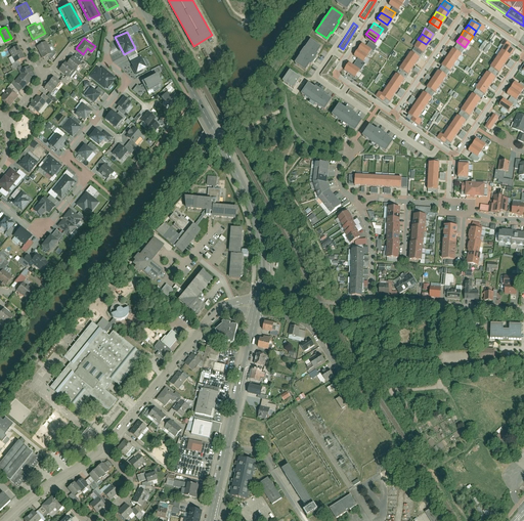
[(311,38),(295,61),(306,69),(310,62),(311,63),(318,53),(317,52),(321,45),(311,38)]
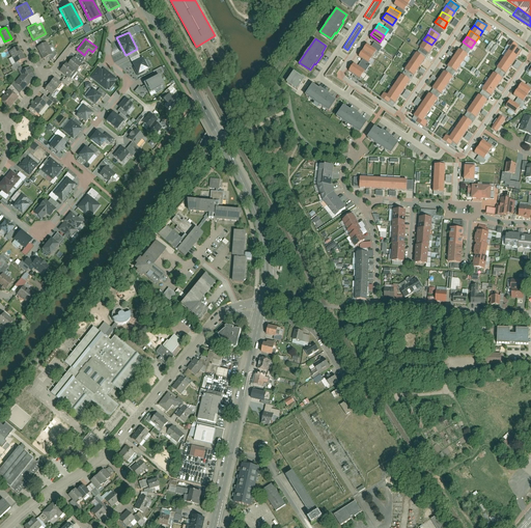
[(431,45),(423,39),(420,45),(428,51),(431,45)]
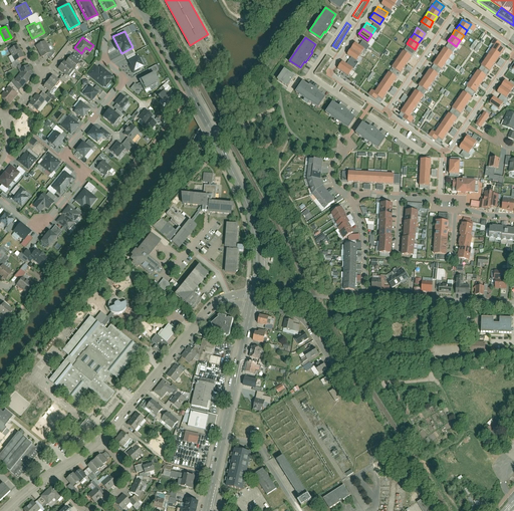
[(475,38),(470,45),(477,49),(482,42),(475,38)]
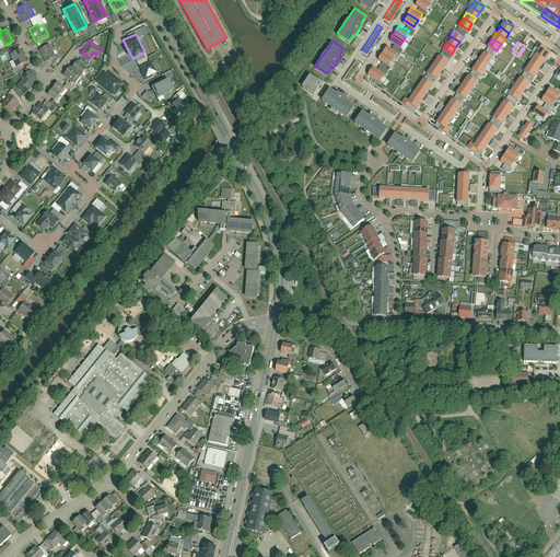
[(386,43),(382,49),(393,57),(397,50),(386,43)]
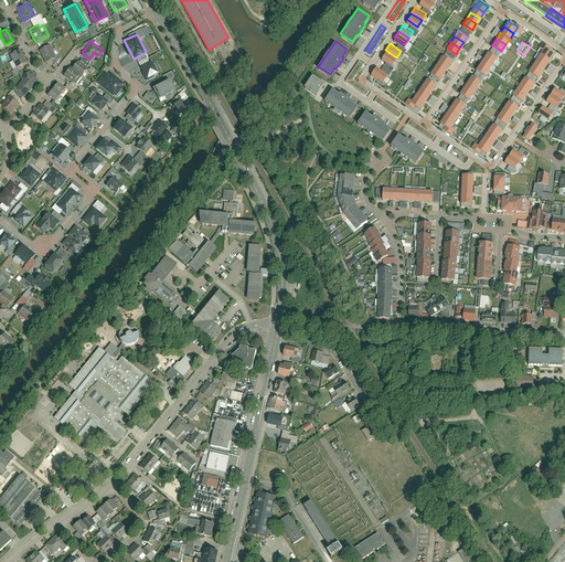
[(54,55),(49,44),(40,49),(45,60),(54,55)]
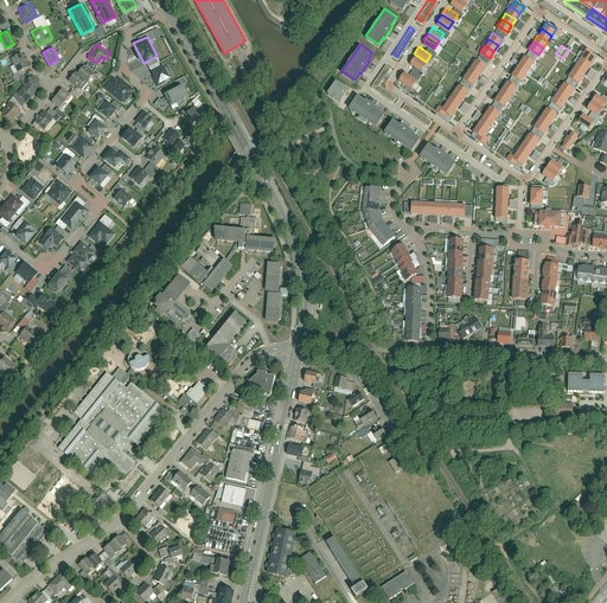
[(26,64),(18,51),(11,56),(18,69),(26,64)]
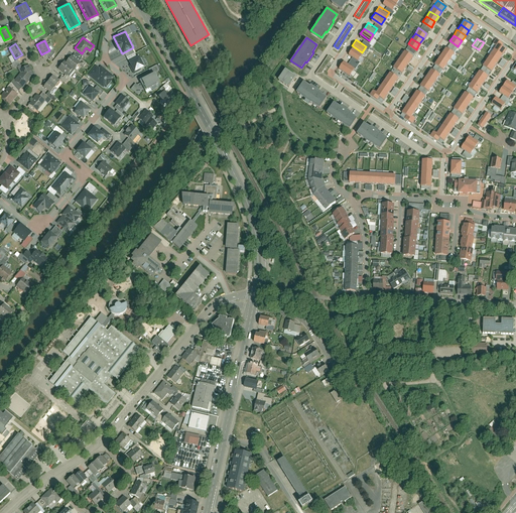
[(498,43),(495,48),(503,53),(506,49),(498,43)]
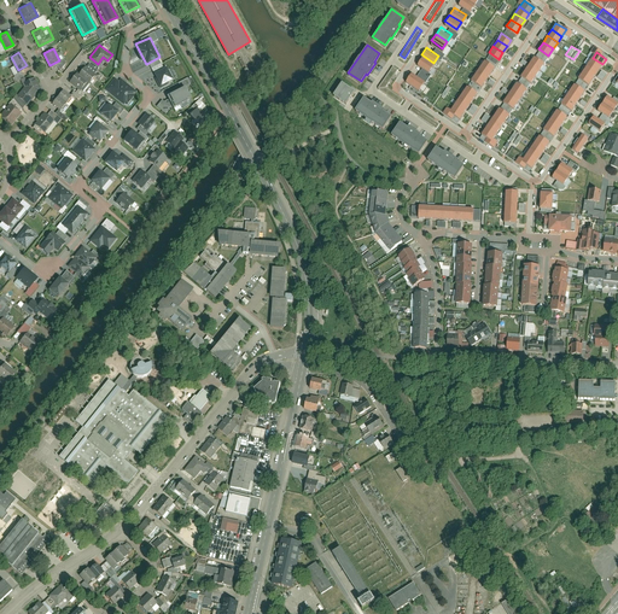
[(433,63),(421,54),(417,62),(429,70),(433,63)]
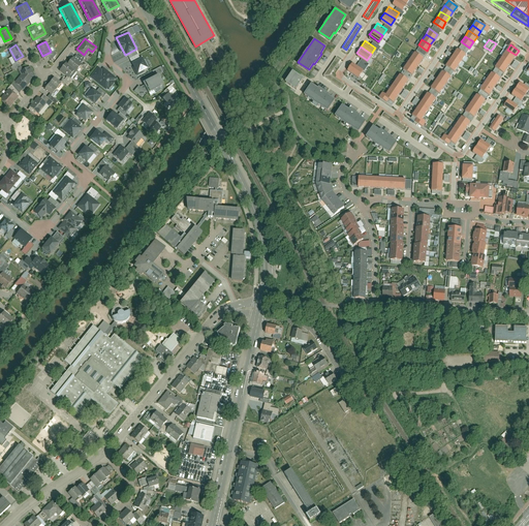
[(458,47),(454,53),(462,59),(466,53),(458,47)]
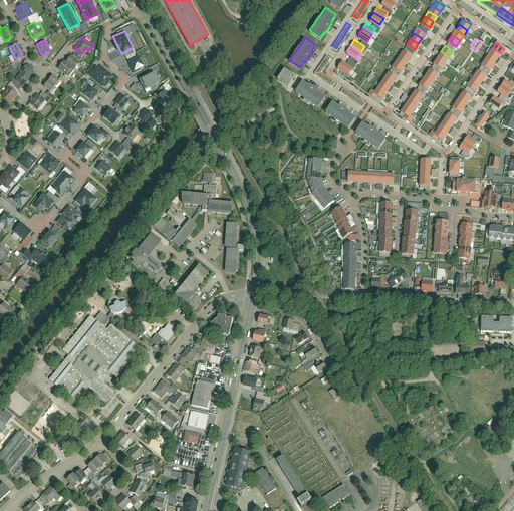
[(493,48),(489,53),(498,59),(501,53),(493,48)]
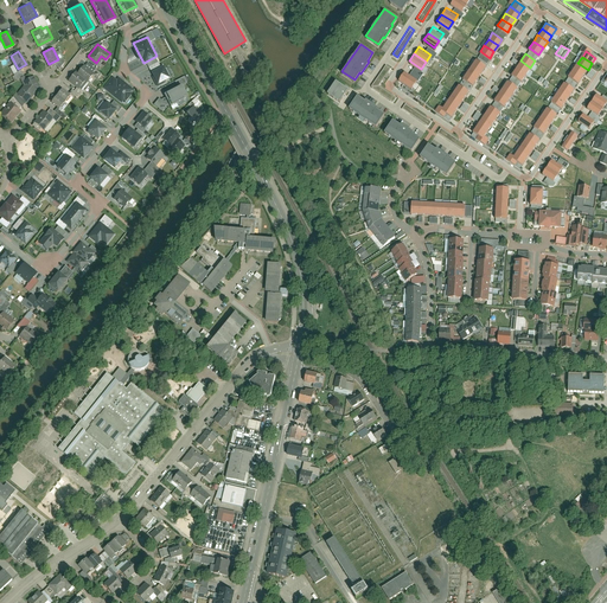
[(475,58),(472,65),(481,71),(485,64),(475,58)]
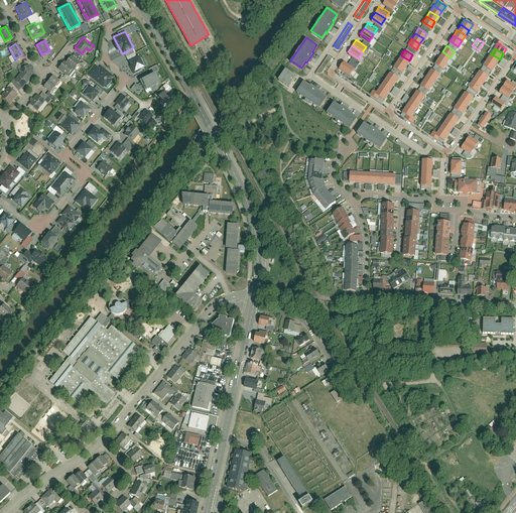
[(442,51),(438,56),(447,62),(450,57),(442,51)]
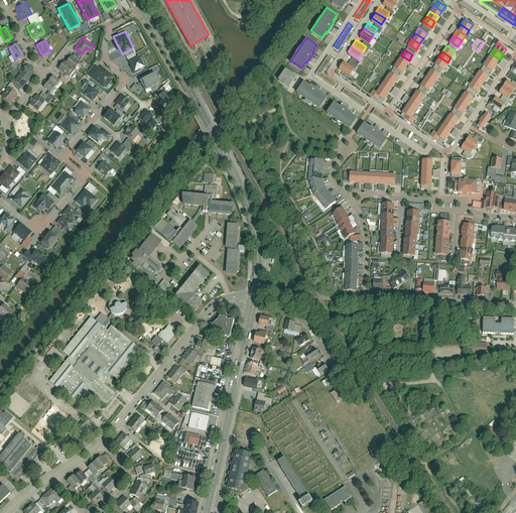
[(321,72),(332,55),(328,52),(315,73),(335,84),(337,81),(321,72)]
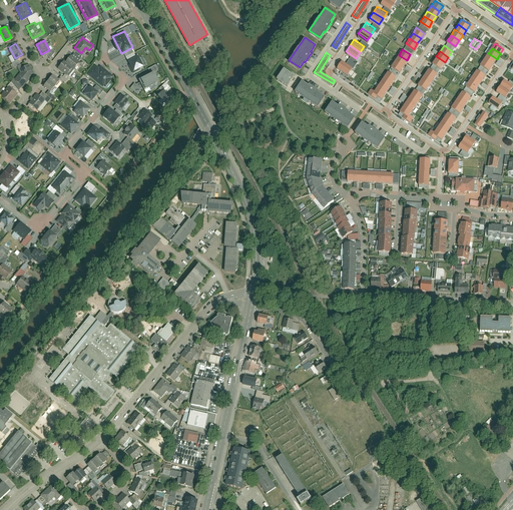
[(64,58),(57,66),(66,73),(72,66),(73,67),(79,60),(70,53),(65,60),(64,58)]
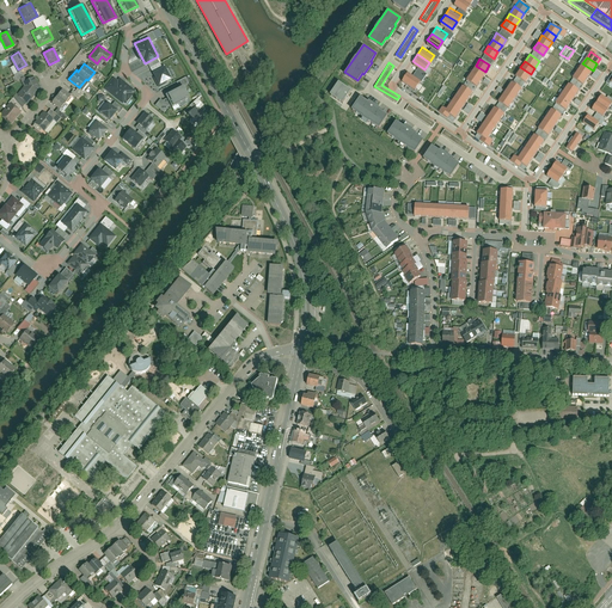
[(582,63),(577,71),(588,77),(593,71),(582,63)]
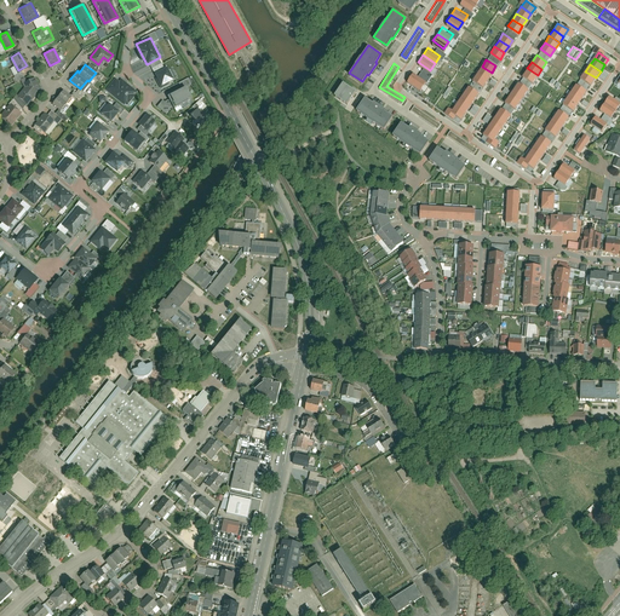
[(167,67),(155,73),(161,85),(172,78),(167,67)]
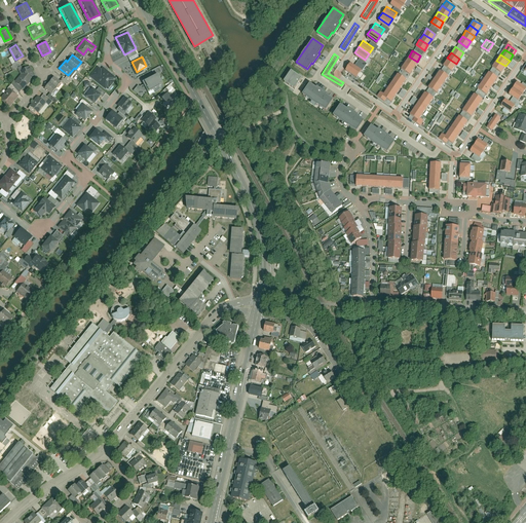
[(409,57),(405,62),(413,67),(417,62),(409,57)]
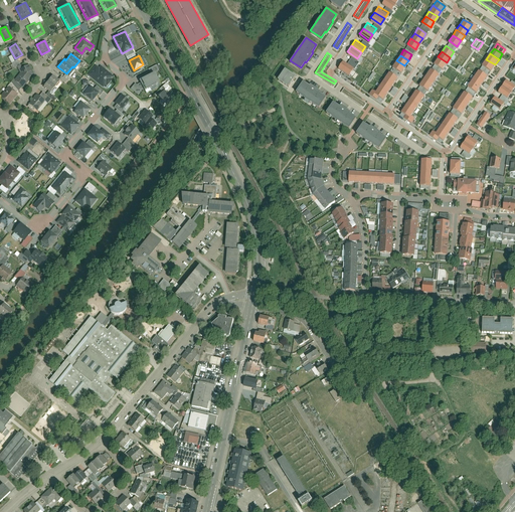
[(438,56),(435,62),(443,68),(447,62),(438,56)]
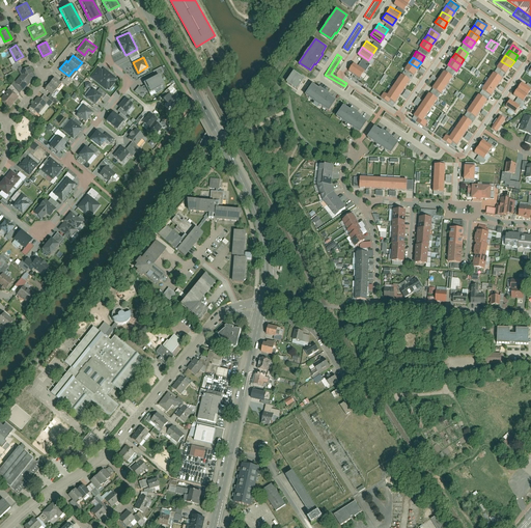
[(516,66),(521,61),(516,58),(512,64),(516,66)]
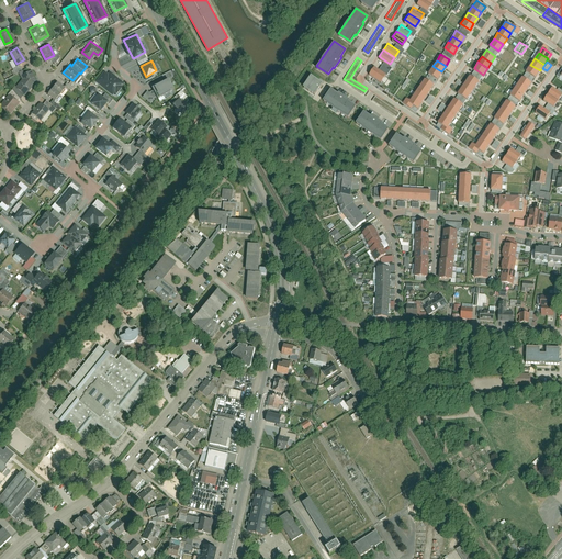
[(386,71),(374,63),(368,71),(381,80),(386,71)]
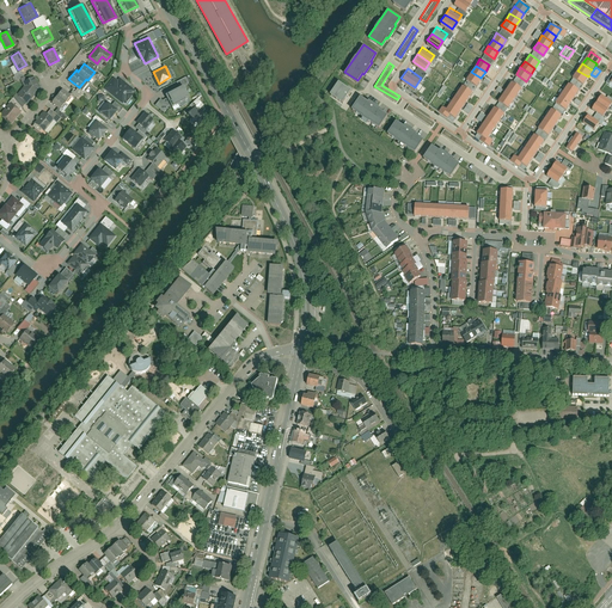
[(577,71),(573,77),(583,84),(588,77),(577,71)]
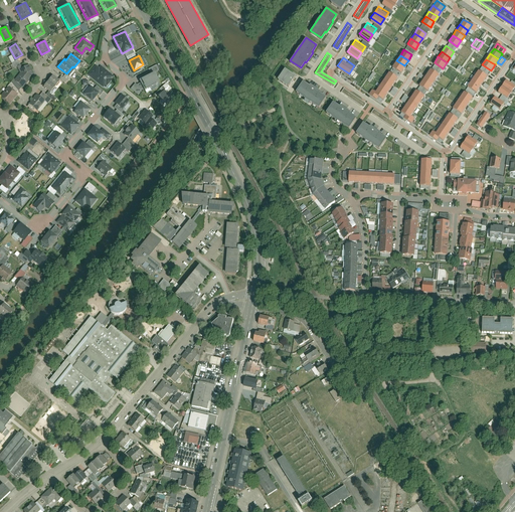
[(404,65),(396,60),(393,65),(401,70),(404,65)]
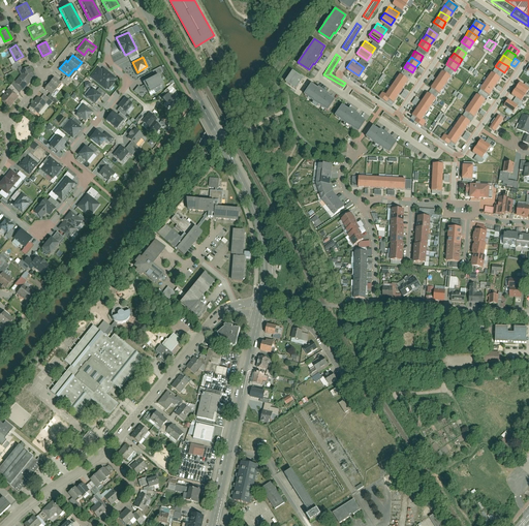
[(18,66),(21,72),(16,80),(24,87),(32,75),(26,63),(18,66)]
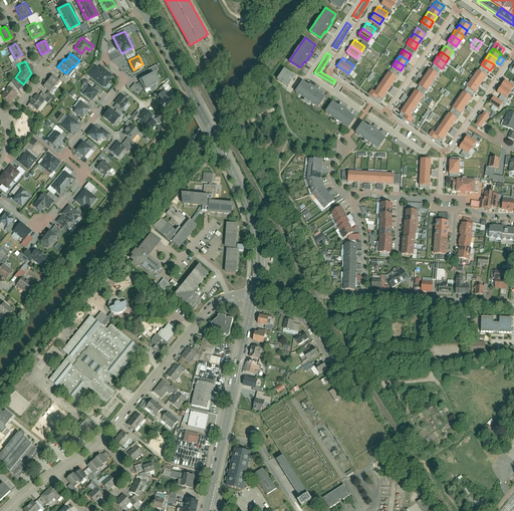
[(148,66),(150,72),(161,67),(158,61),(148,66)]
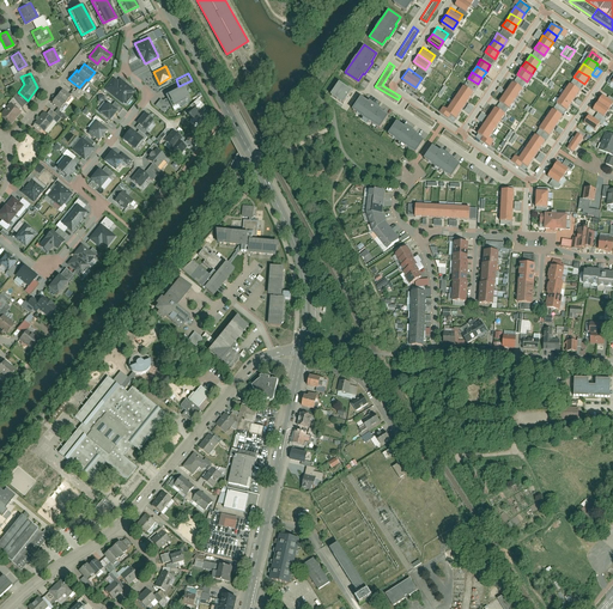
[(113,74),(103,86),(122,102),(126,98),(127,99),(132,93),(129,91),(133,87),(119,75),(117,78),(113,74)]
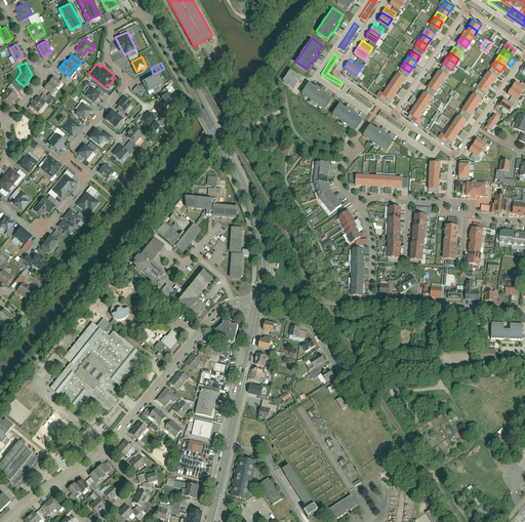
[(290,68),(283,79),(293,86),(301,76),(290,68)]
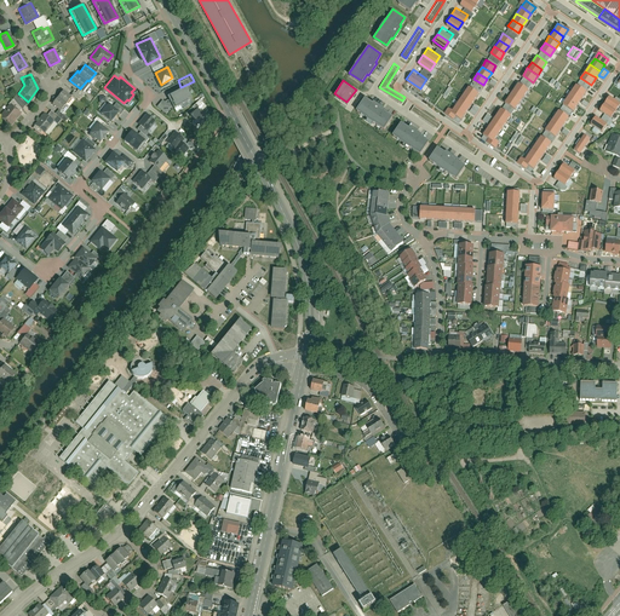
[(518,81),(514,88),(523,95),(528,88),(518,81)]
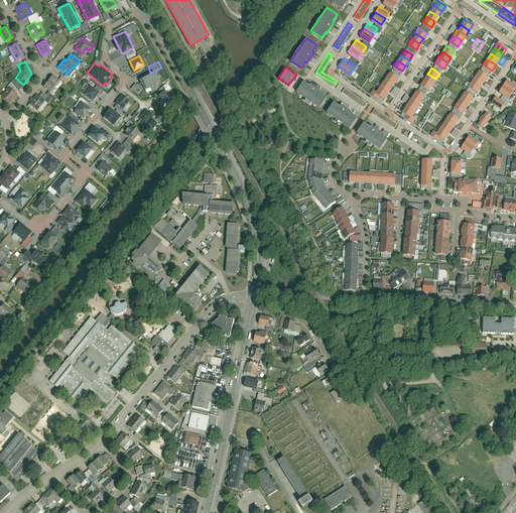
[(480,70),(476,76),(485,81),(488,76),(480,70)]
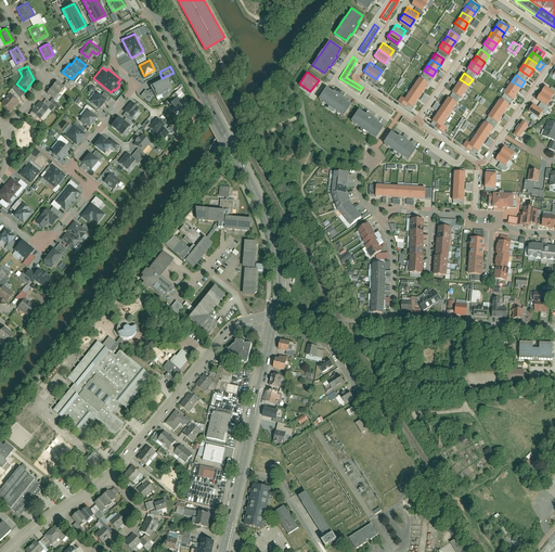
[(170,87),(165,77),(150,85),(155,95),(170,87)]
